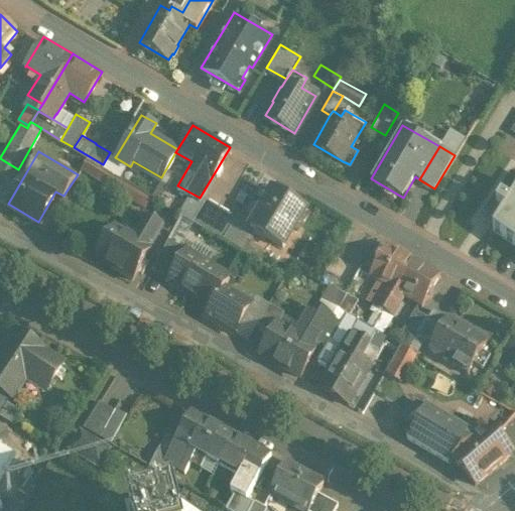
[(130,166),(115,157),(116,156),(110,152),(103,164),(130,180),(137,169),(131,165),(130,166)]
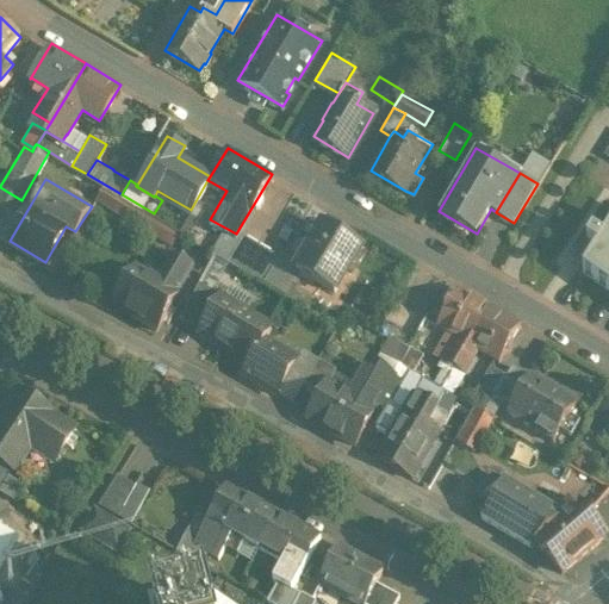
[(128,199),(104,185),(97,195),(120,210),(128,199)]
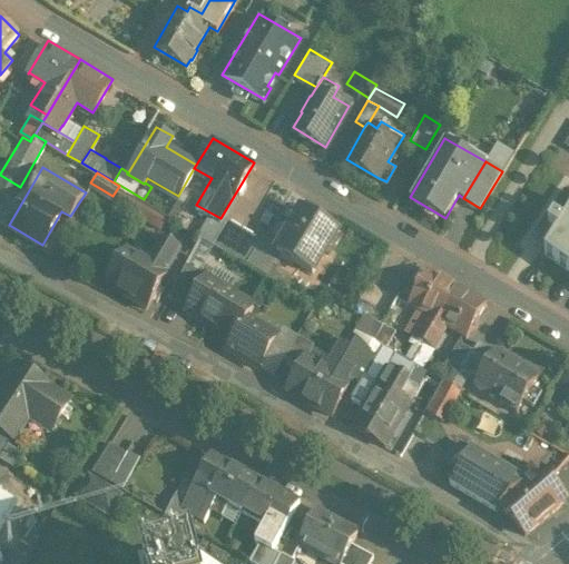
[(135,195),(119,186),(113,196),(129,205),(135,195)]
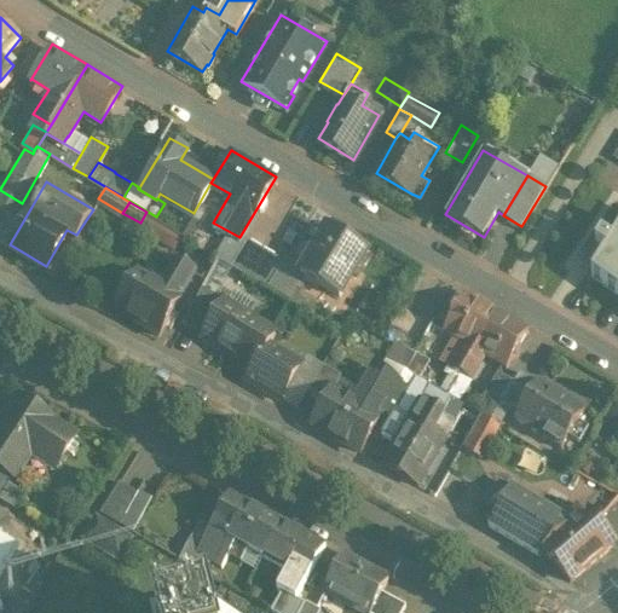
[(182,232),(146,212),(140,223),(174,243),(182,232)]
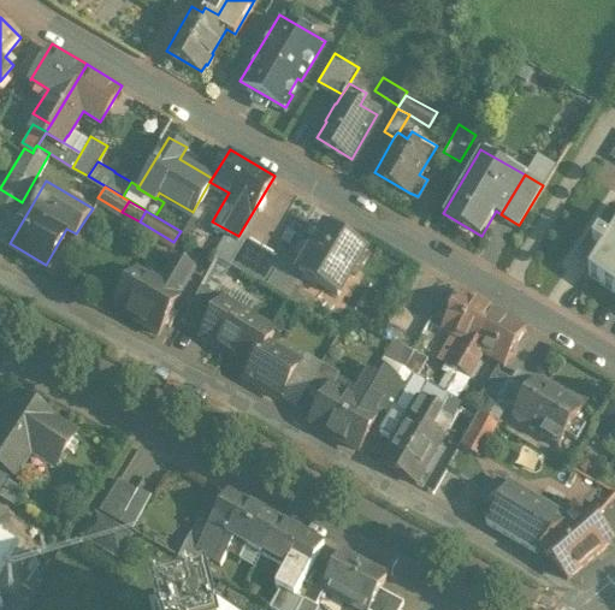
[(366,246),(326,224),(305,261),(300,268),(301,270),(338,291),(366,246)]
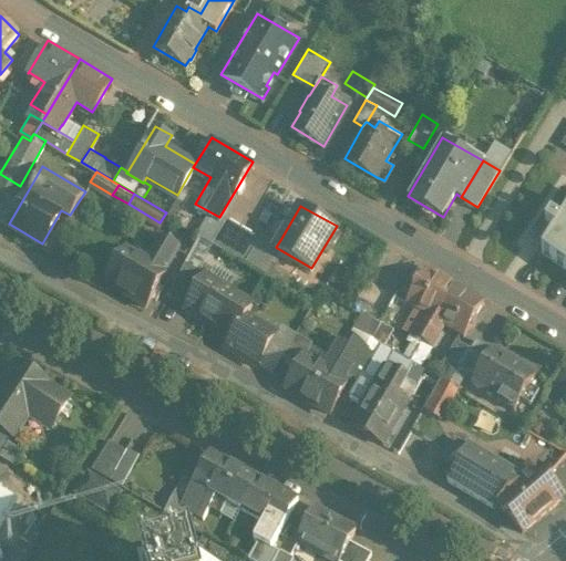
[(530,228),(546,240),(561,220),(544,209),(530,228)]
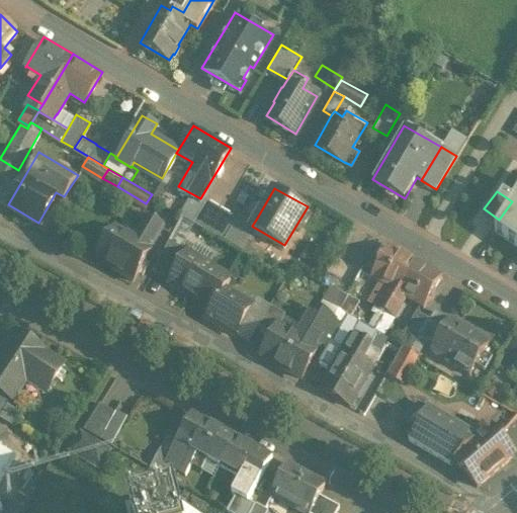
[(516,192),(512,201),(499,220),(495,227),(516,242),(516,192)]
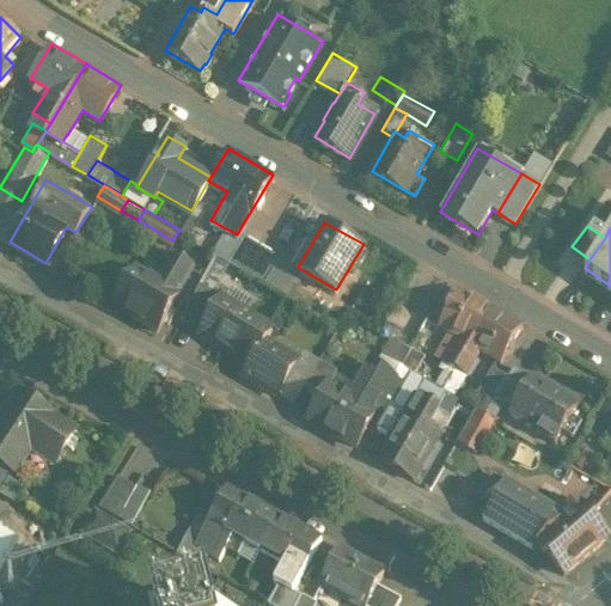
[(261,242),(245,232),(237,246),(228,258),(245,269),(261,242)]
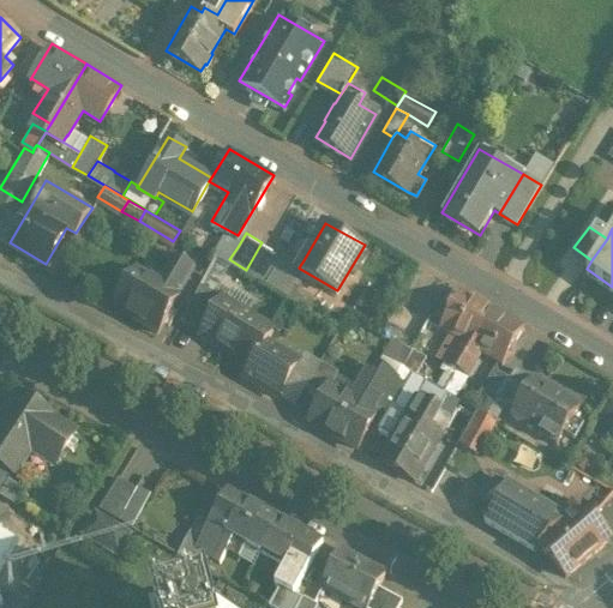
[(238,247),(222,238),(214,251),(229,259),(238,247)]
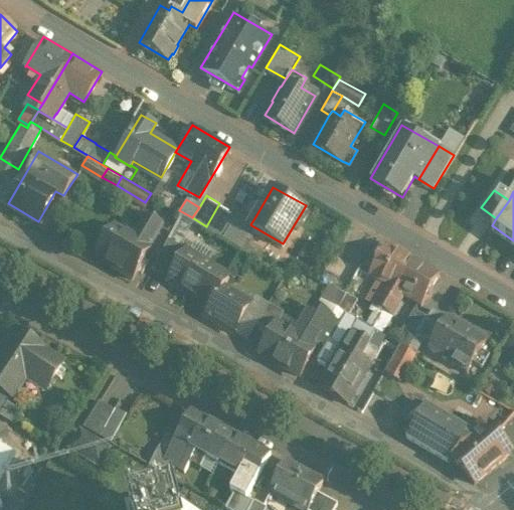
[(235,212),(219,203),(206,226),(222,235),(236,213),(235,212)]
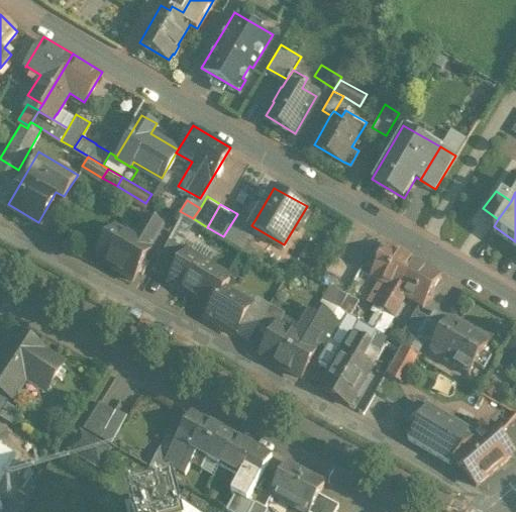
[(237,214),(223,236),(240,246),(252,226),(251,225),(255,219),(239,209),(236,213),(237,214)]
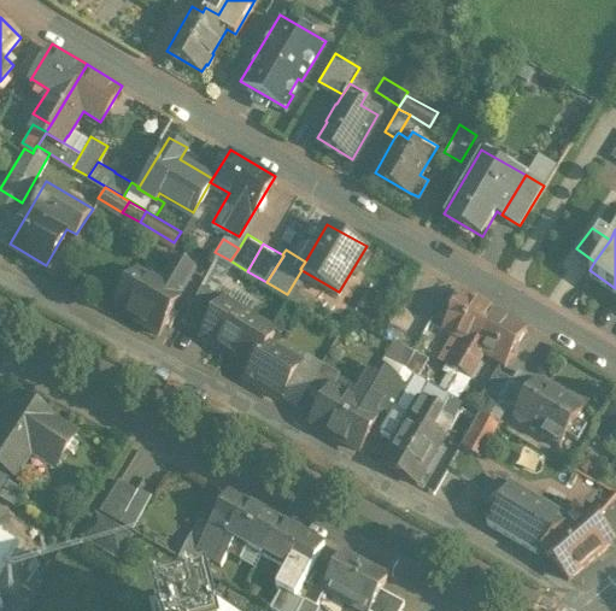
[(162,282),(138,269),(117,305),(158,329),(180,292),(194,266),(176,257),(162,282)]
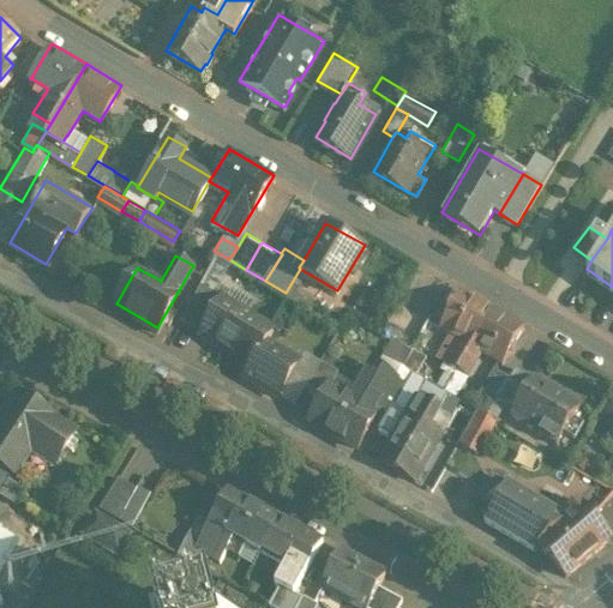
[(202,281),(182,317),(202,329),(223,294),(202,281)]
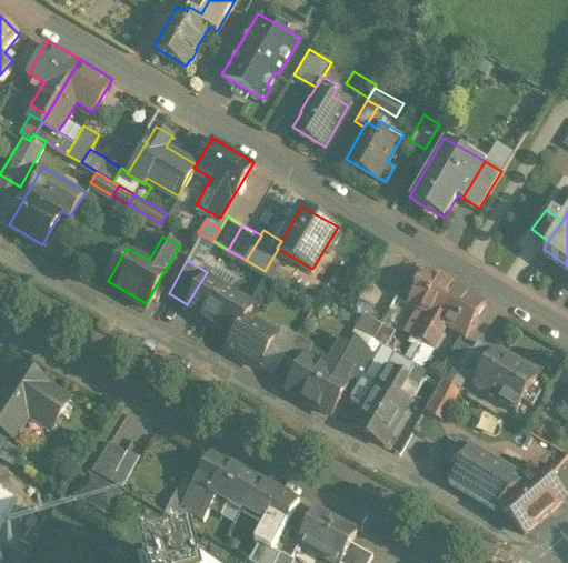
[(429,265),(409,301),(428,312),(437,318),(458,282),(429,265)]
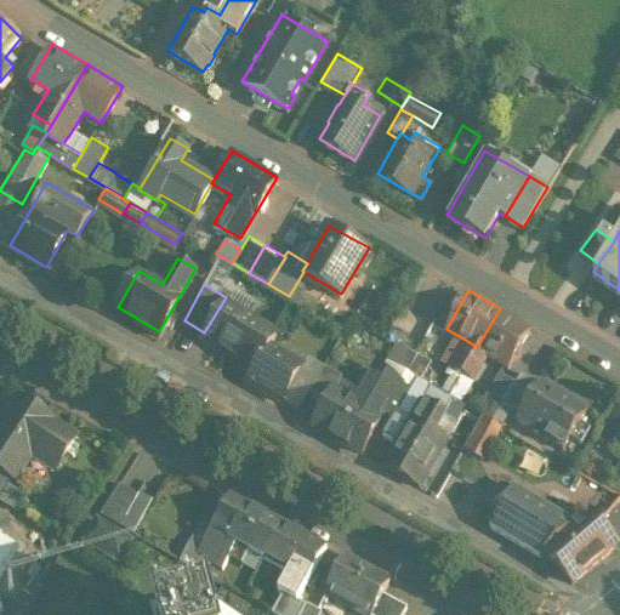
[(254,364),(271,341),(278,328),(226,297),(204,332),(203,335),(254,364)]
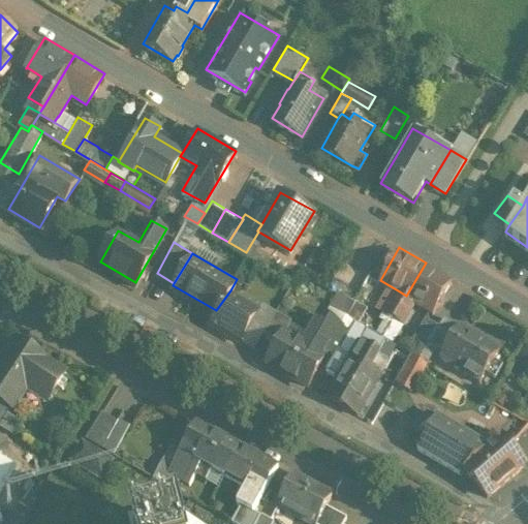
[(453,279),(426,263),(406,296),(415,302),(433,311),(453,279)]
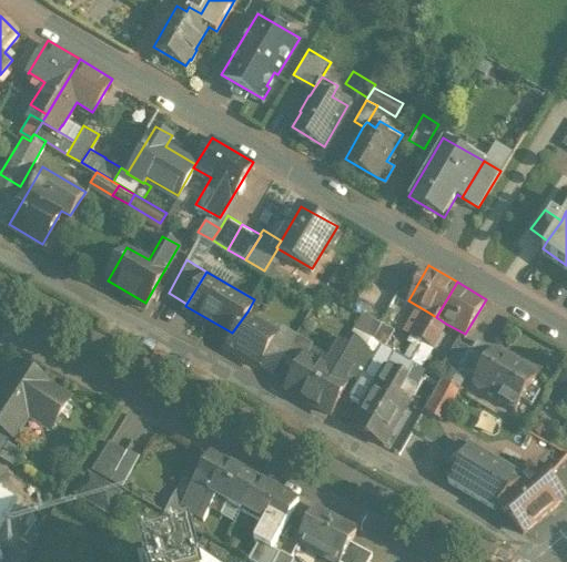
[(247,312),(232,333),(225,345),(257,364),(277,329),(247,312)]
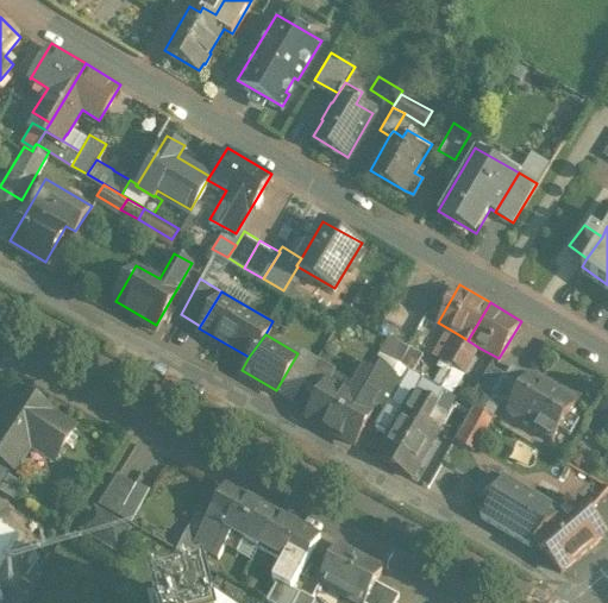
[(458,334),(443,358),(453,364),(468,340),(458,334)]
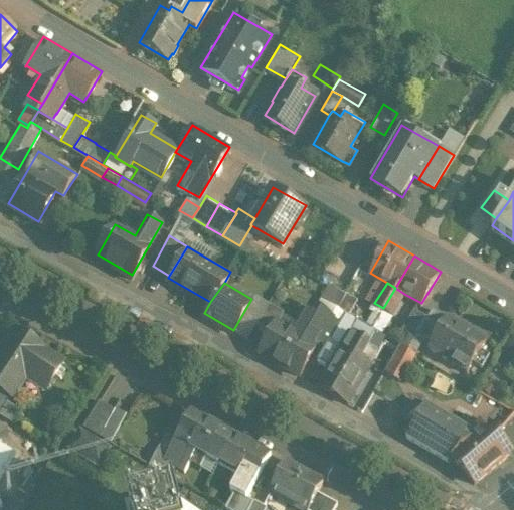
[(383,308),(373,325),(382,331),(404,294),(395,288),(383,308)]
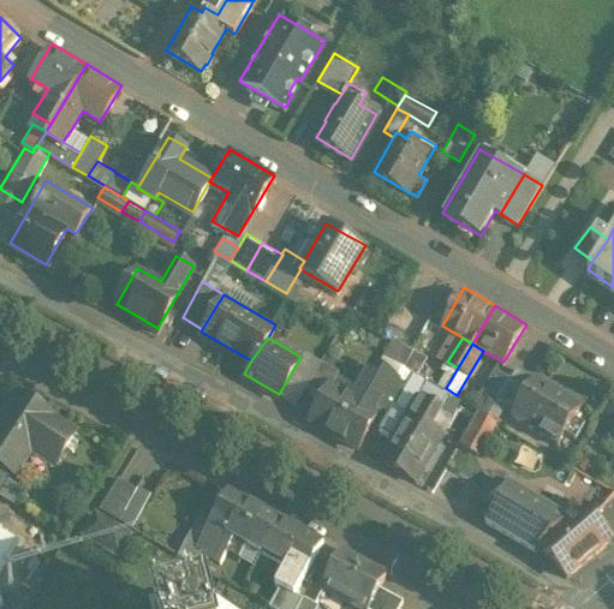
[(412,369),(383,353),(377,364),(395,375),(405,381),(412,369)]
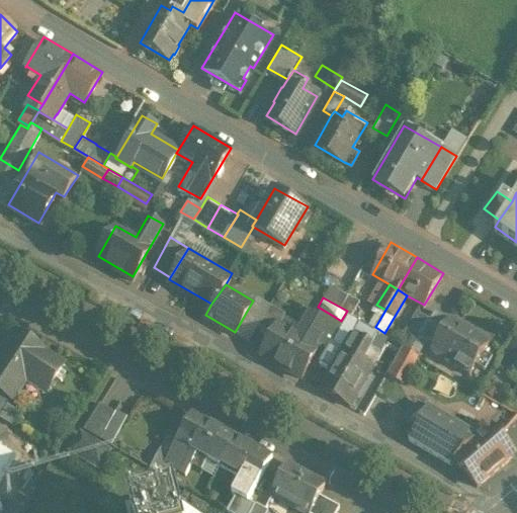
[(286,311),(271,302),(257,325),(272,333),(278,323),(279,323),(286,311)]
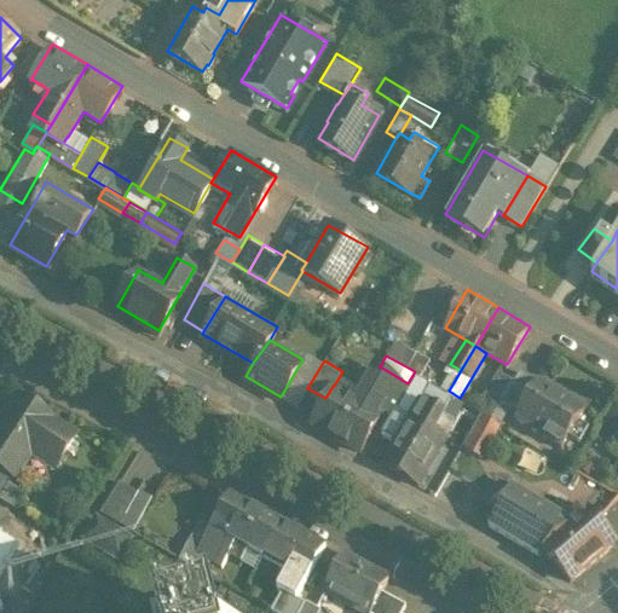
[(334,386),(333,386),(325,398),(313,420),(361,447),(380,412),(379,412),(382,406),(382,405),(398,377),(380,366),(359,402),(334,386)]
